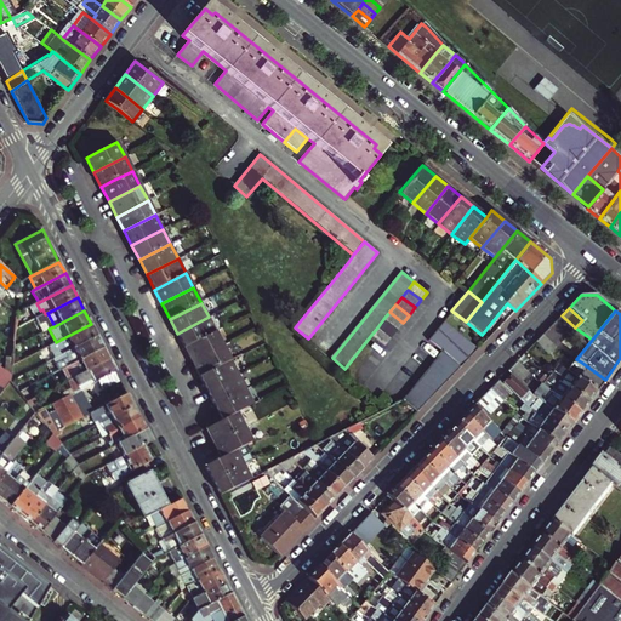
[(389,312),(383,319),(397,330),(403,323),(389,312)]
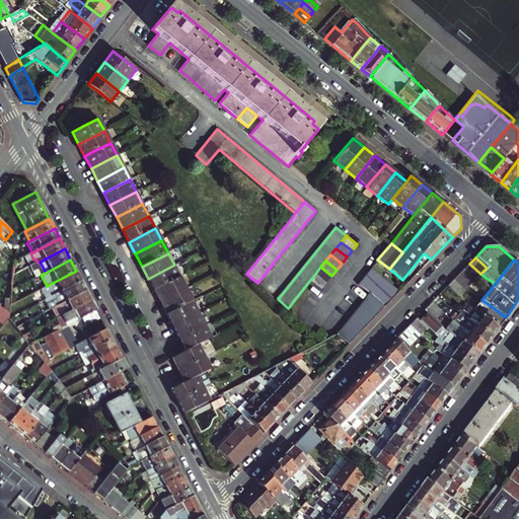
[(469,264),(464,269),(475,280),(480,274),(469,264)]
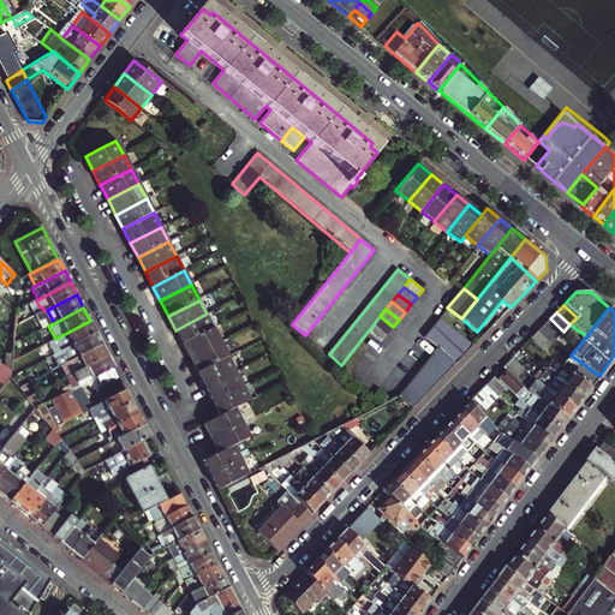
[(214,328),(207,314),(175,330),(183,344),(197,336),(214,328)]
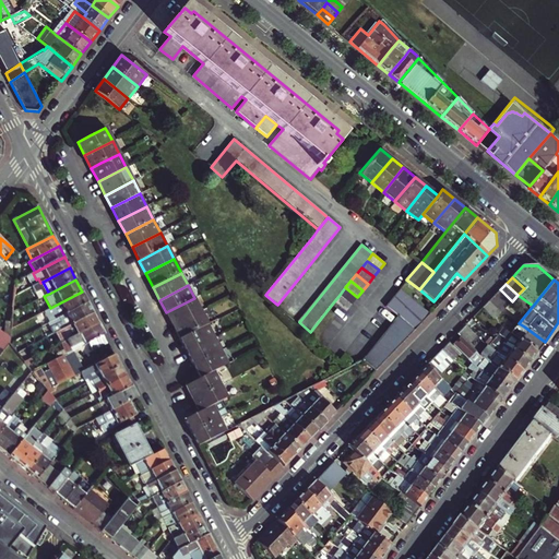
[(345,287),(340,295),(352,304),(357,297),(345,287)]
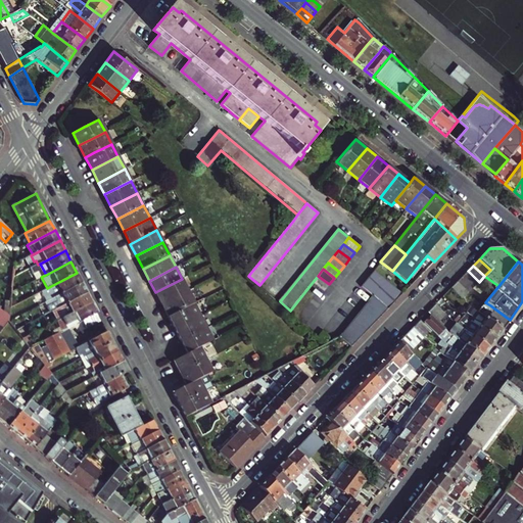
[(385,280),(373,270),(360,287),(373,296),(374,295),(385,280)]
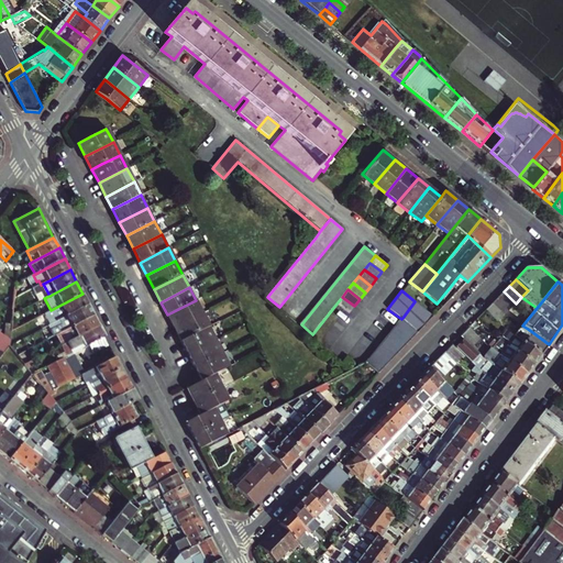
[(504,291),(498,298),(510,309),(516,304),(504,291)]
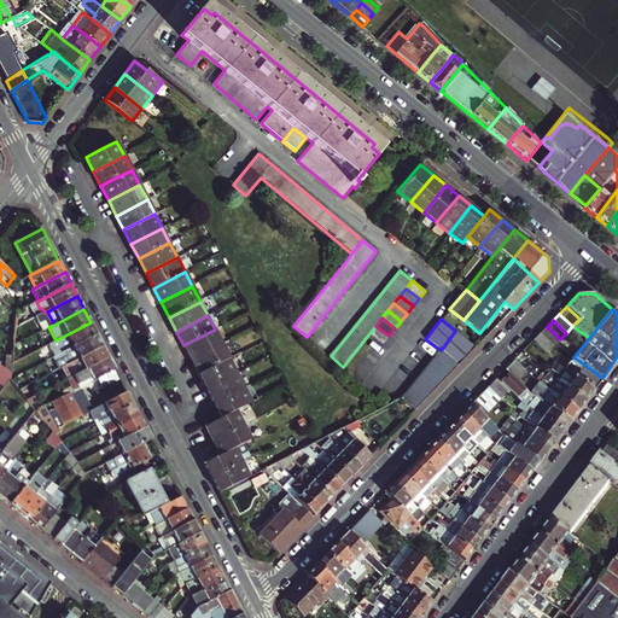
[(97,334),(91,322),(56,340),(50,344),(56,356),(97,334)]
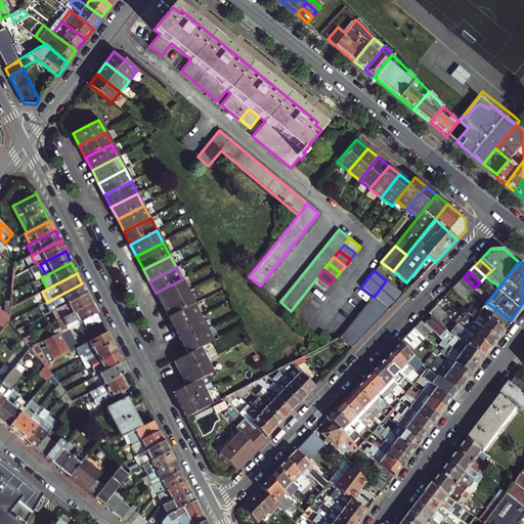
[(318,276),(313,282),(320,288),(324,292),(330,285),(318,276)]
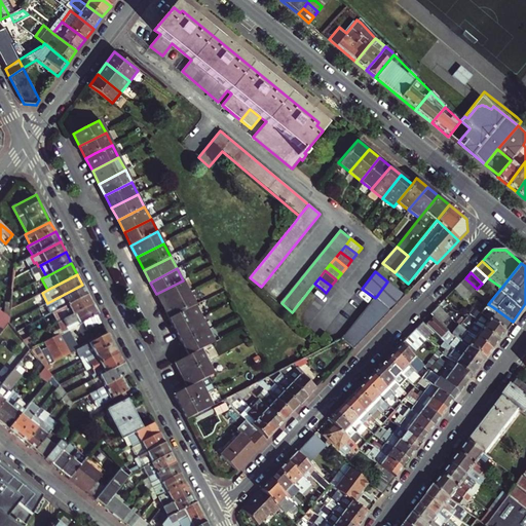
[(465,278),(460,284),(472,294),(477,289),(465,278)]
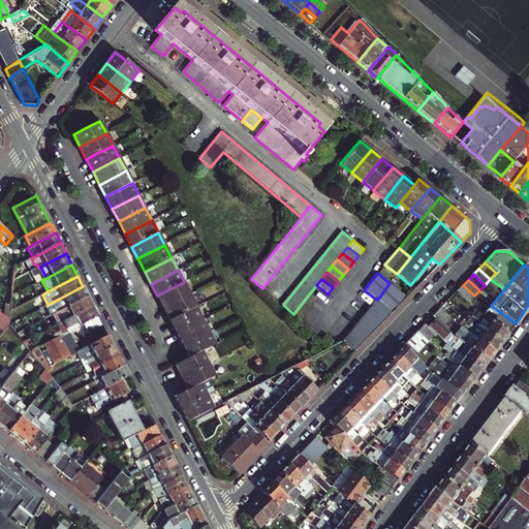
[(157,296),(163,308),(174,303),(190,294),(184,282),(169,289),(157,296)]
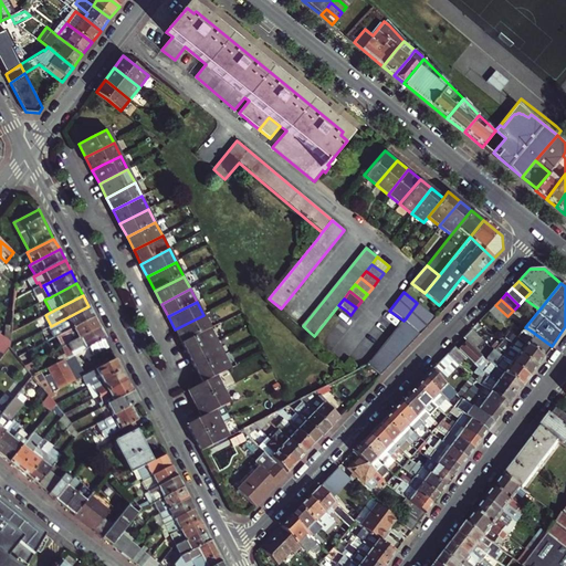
[(436,318),(417,303),(405,320),(420,335),(436,318)]
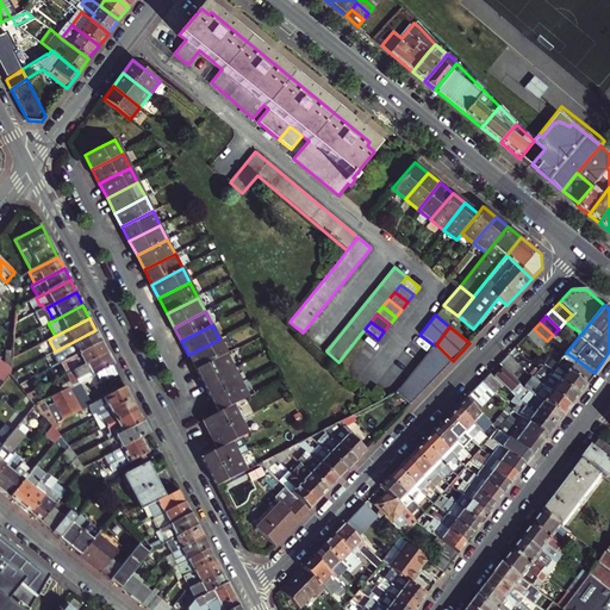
[(540,348),(547,341),(534,329),(527,336),(540,348)]
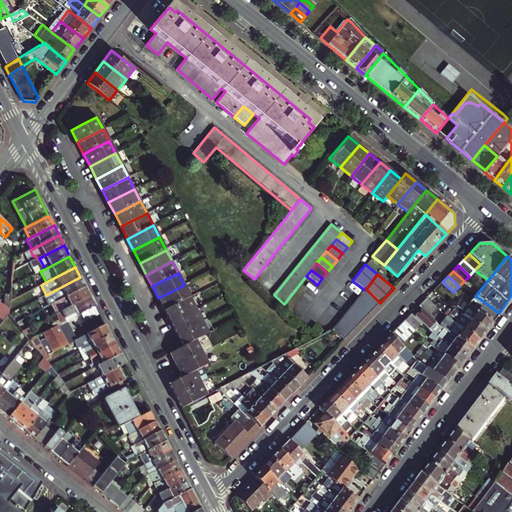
[(86,287),(80,277),(46,295),(44,296),(49,306),(52,305),(86,287)]
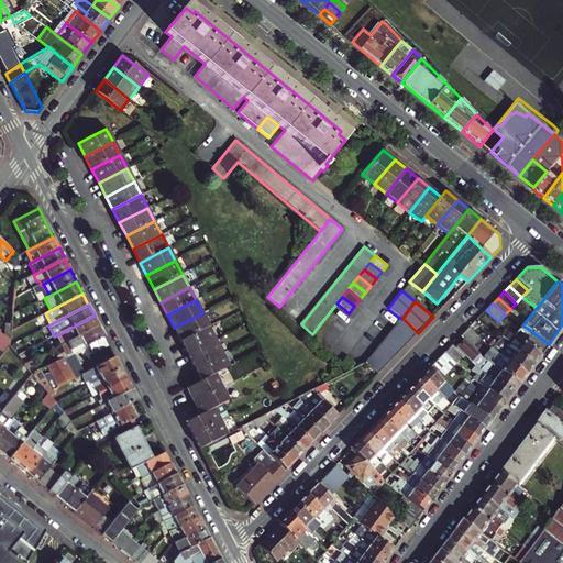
[(185,322),(174,328),(181,341),(202,330),(209,327),(202,313),(185,322)]
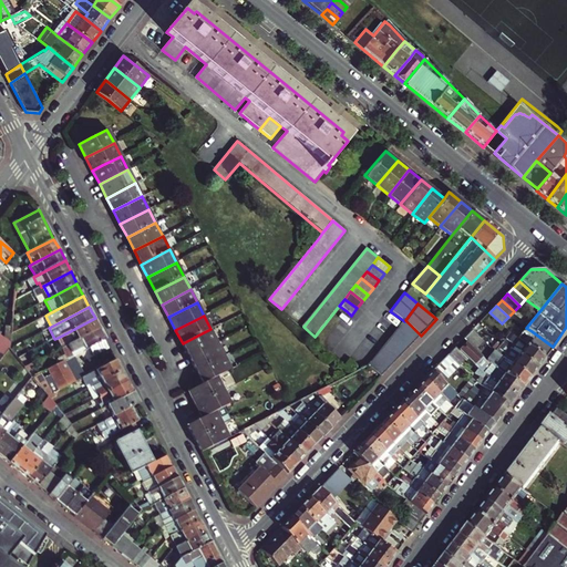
[(63,349),(101,329),(95,318),(58,338),(63,349)]
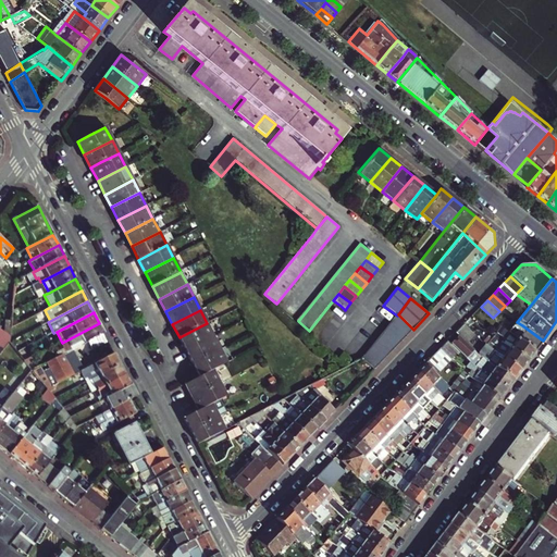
[(413,330),(398,314),(397,316),(393,321),(408,335),(413,330)]
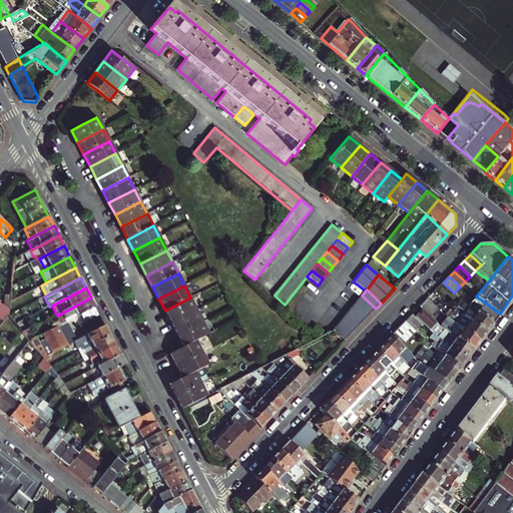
[(357,301),(371,314),(376,309),(362,296),(357,301)]
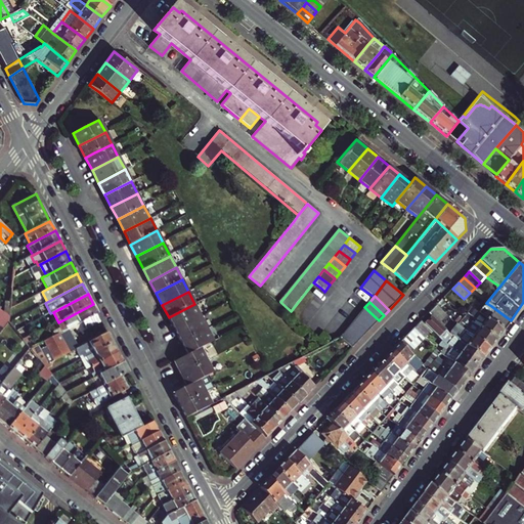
[(58,322),(63,332),(70,329),(86,319),(97,313),(93,304),(58,322)]
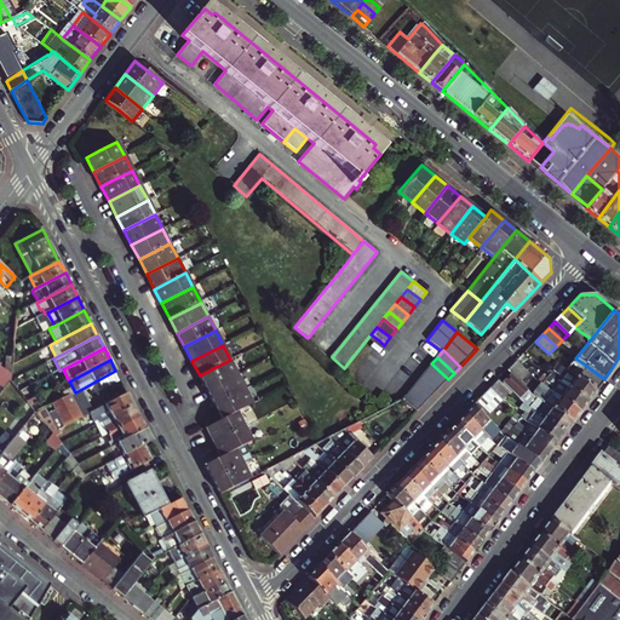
[(200,375),(207,390),(239,374),(230,360),(223,363),(200,375)]
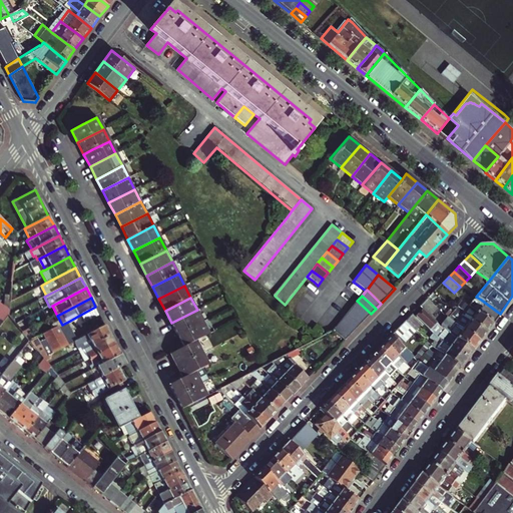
[(421,306),(424,310),(447,331),(472,350),(479,341),(453,322),(451,320),(427,299),(421,306)]
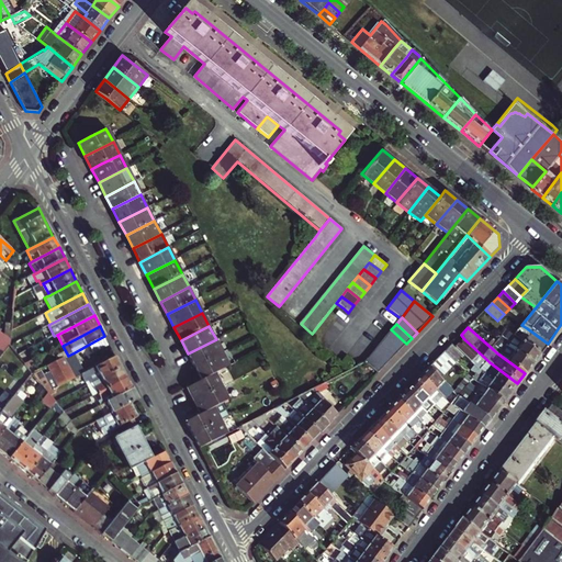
[(518,339),(539,356),(548,344),(527,328),(518,339)]
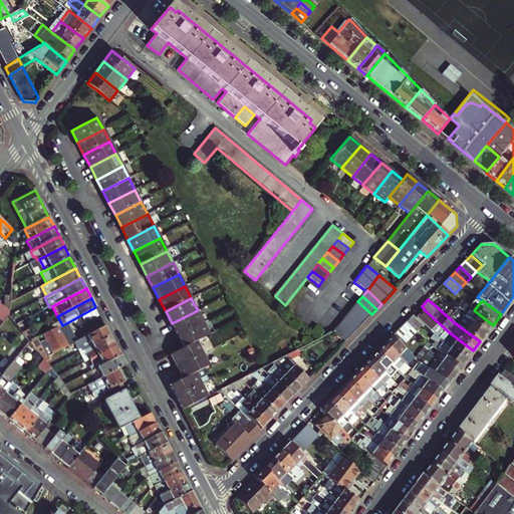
[(353,307),(366,319),(371,314),(357,301),(353,307)]
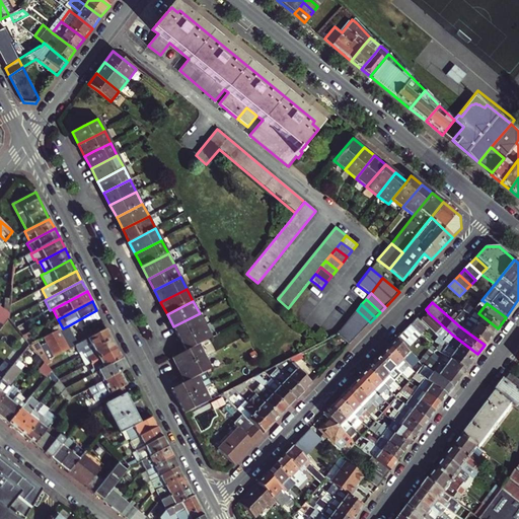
[(10,313),(0,305),(0,321),(3,324),(10,315),(10,313)]
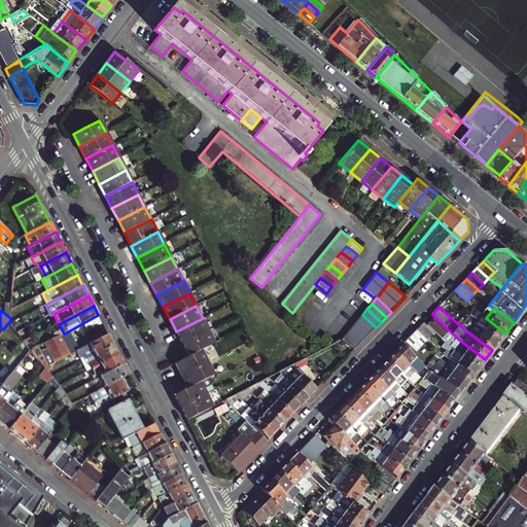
[(476,311),(469,319),(471,321),(498,342),(505,334),(486,318),(481,315),(476,311)]
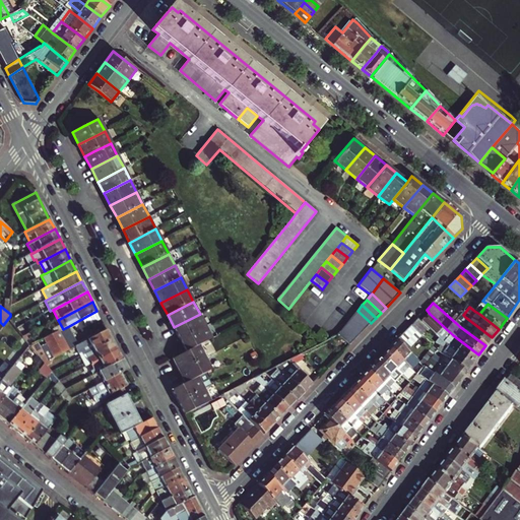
[(96,311),(85,317),(89,325),(101,319),(96,311)]
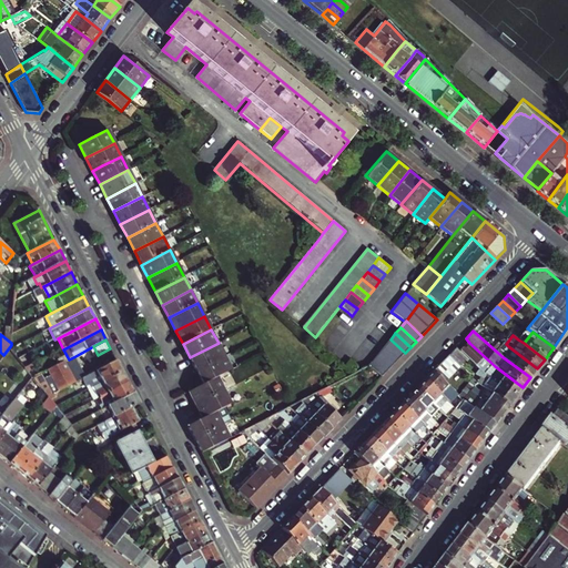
[(399,359),(405,353),(391,340),(385,346),(399,359)]
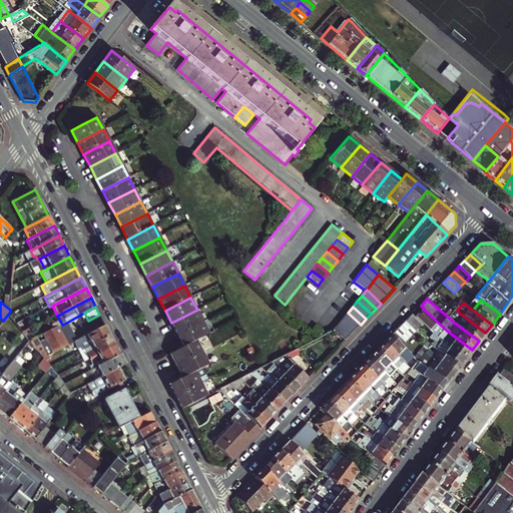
[(197,310),(171,323),(177,336),(203,322),(197,310)]
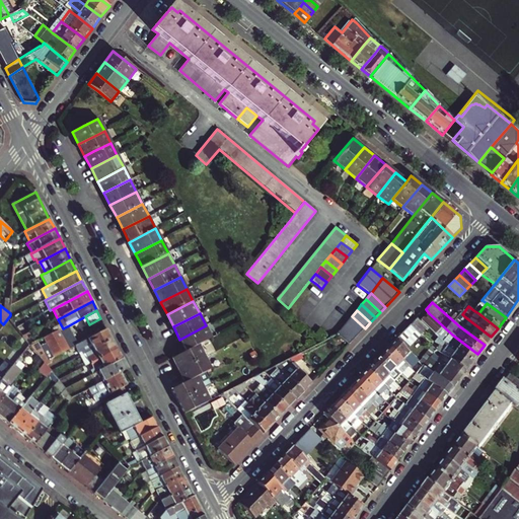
[(452,335),(429,313),(422,321),(428,327),(439,337),(445,343),(452,335)]
